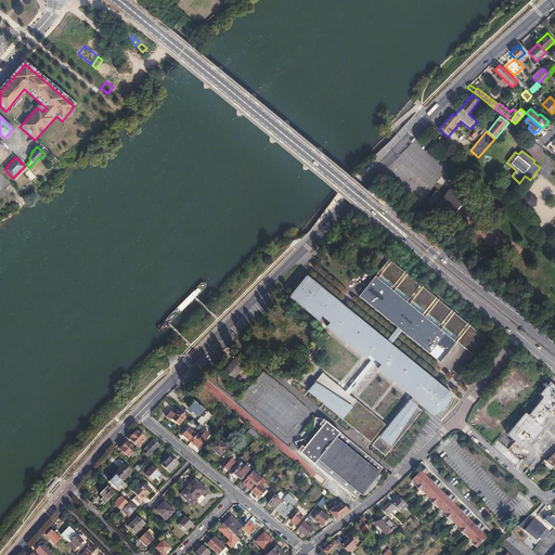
[(437,191),(422,210),(430,216),(435,210),(447,220),(455,209),(464,197),(452,188),(444,196),(437,191)]
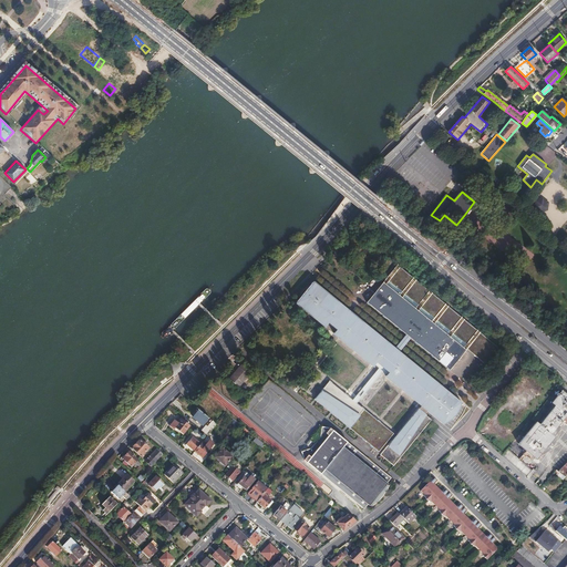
[(545,200),(538,204),(548,212),(549,205),(545,200)]
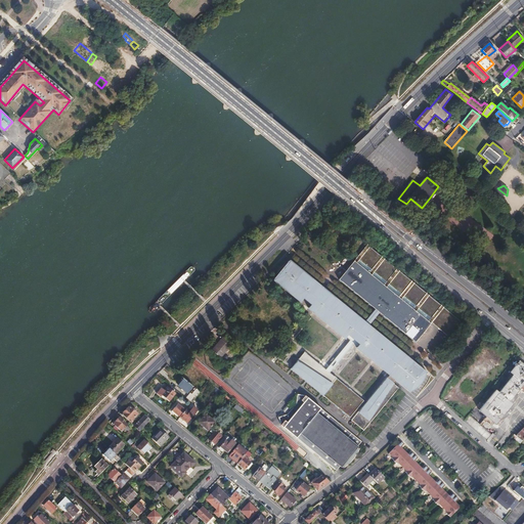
[(507,195),(497,188),(496,193),(501,198),(507,195)]
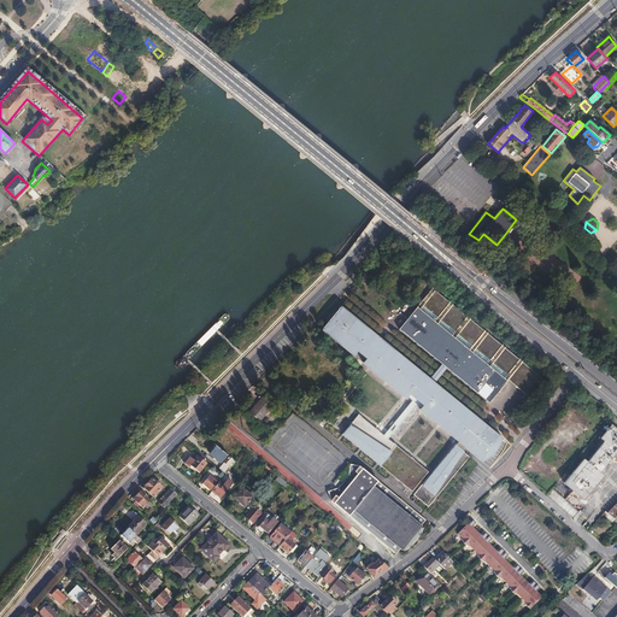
[(407,329),(399,339),(440,369),(442,366),(447,370),(448,371),(446,372),(487,404),(494,394),(497,391),(499,393),(507,382),(511,378),(517,383),(526,374),(540,386),(544,380),(432,292),(407,324),(410,327),(407,329)]
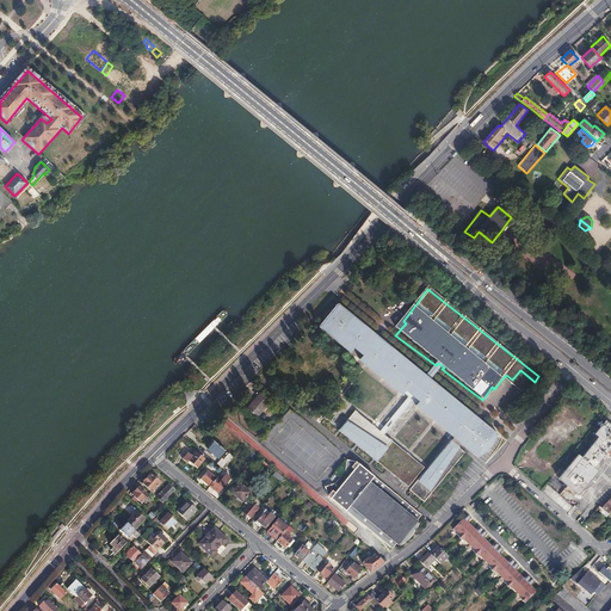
[(337,323),(341,318),(337,314),(333,316),(327,323),(334,328),(338,325),(337,323)]
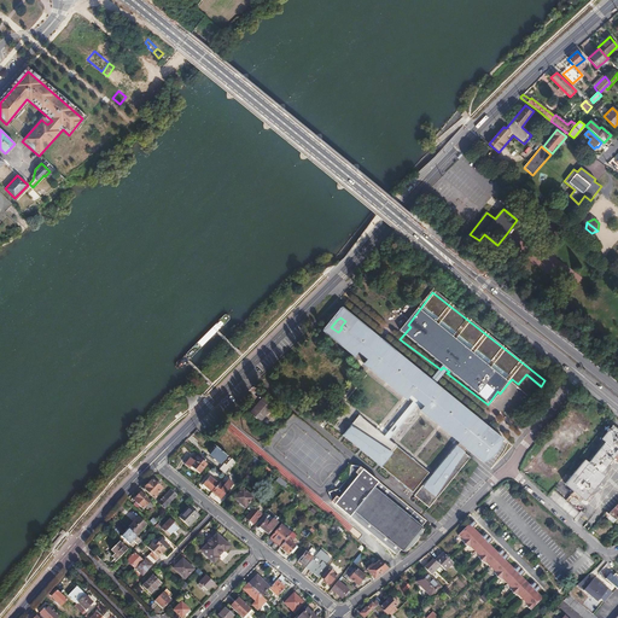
[(326,334),(324,338),(351,360),(355,355),(365,362),(361,367),(406,402),(409,397),(414,401),(418,404),(423,408),(419,413),(459,443),(465,449),(483,462),(489,460),(495,455),(499,450),(501,445),(503,438),(496,433),(485,426),(483,429),(476,424),(478,420),(439,391),(437,394),(433,390),(429,386),(424,383),(425,382),(345,321),(340,327),(342,328),(338,332),(331,327),(326,334)]
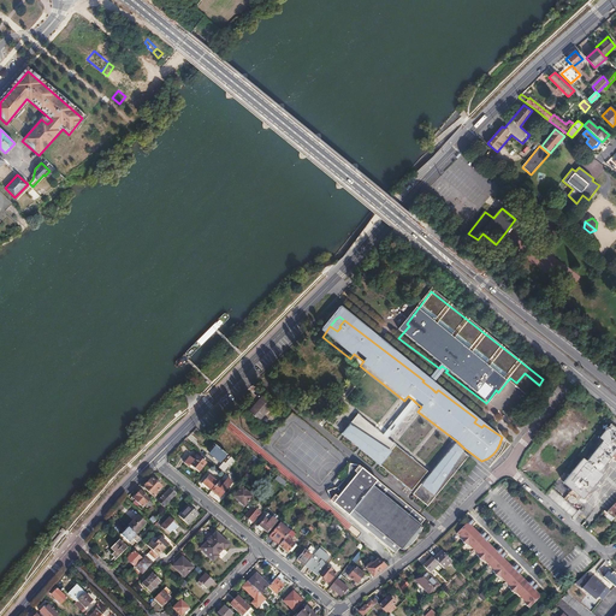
[(409,326),(407,324),(396,337),(398,338),(407,329),(409,326)]
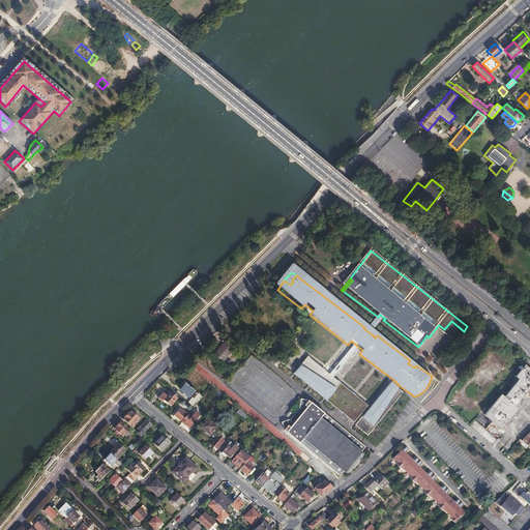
[(384,318),(380,315),(367,331),(372,334),(384,318)]
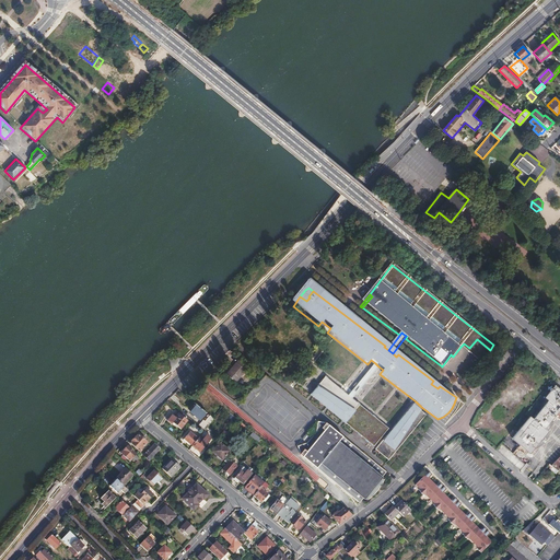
[(464,343),(461,347),(480,361),(490,350),(477,339),(469,348),(464,343)]
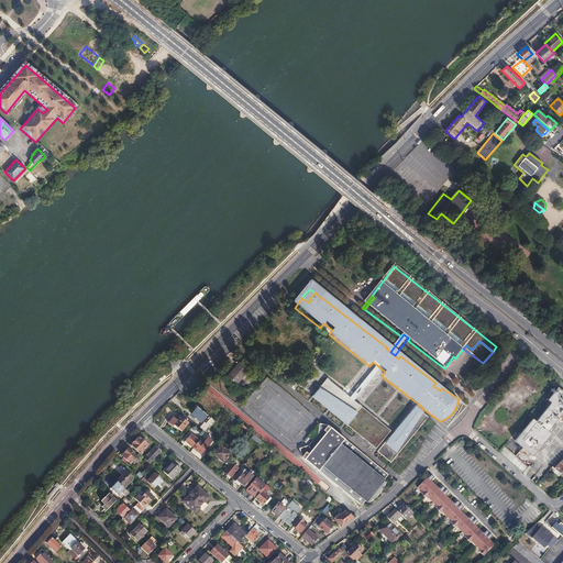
[(451,360),(444,368),(446,370),(455,359),(453,356),(451,360)]
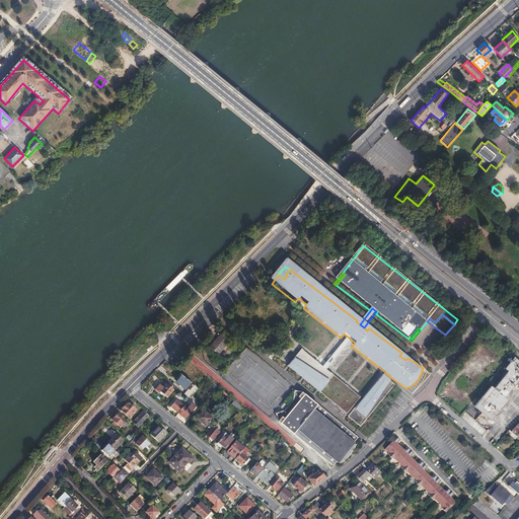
[(222,334),(211,347),(218,354),(230,341),(222,334)]
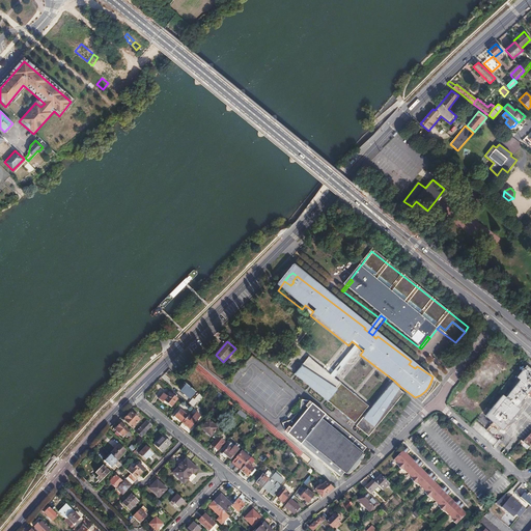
[(356,352),(353,348),(331,375),(335,379),(356,352)]
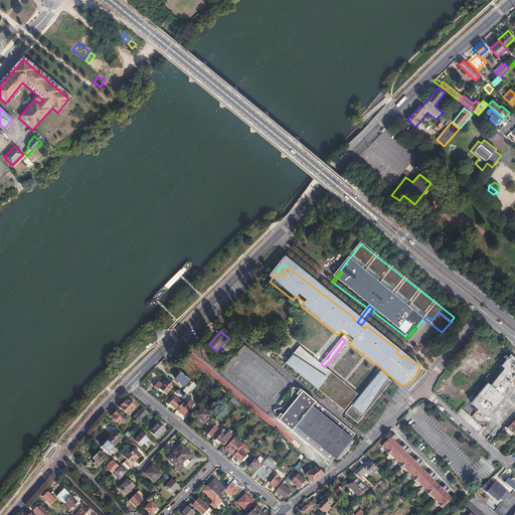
[(344,411),(358,394),(325,367),(321,364),(300,346),(285,363),(344,411)]
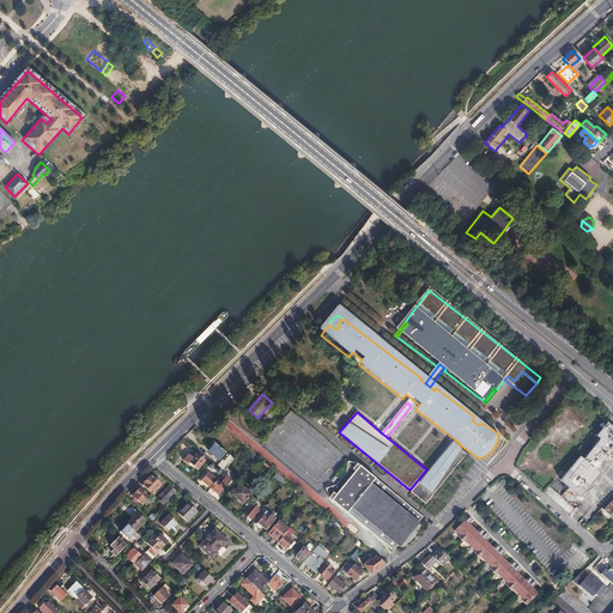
[(612,414),(610,412),(602,419),(607,424),(598,435),(601,438),(584,460),(580,456),(560,480),(580,496),(600,472),(595,469),(602,462),(605,465),(612,456),(612,414)]
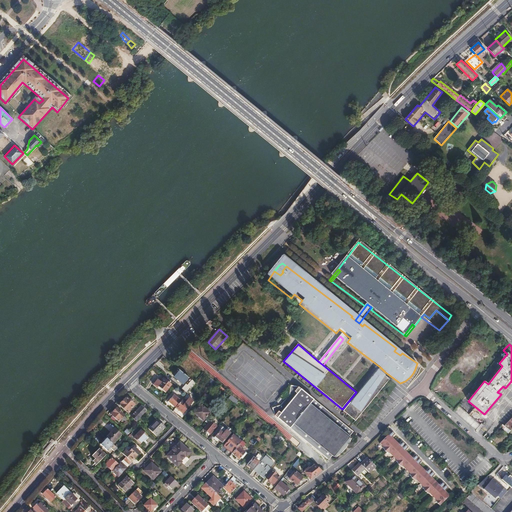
[(188,377),(180,370),(174,376),(183,383),(188,377)]
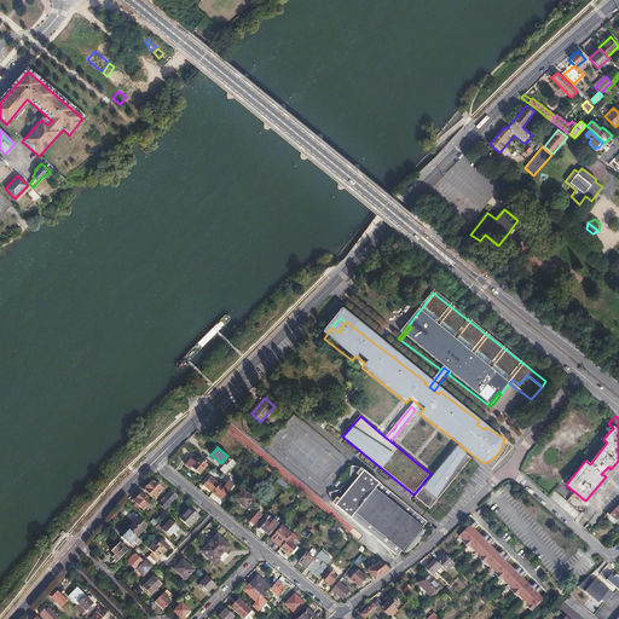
[(457,447),(456,447),(415,497),(429,509),(470,460),(463,453),(457,447)]
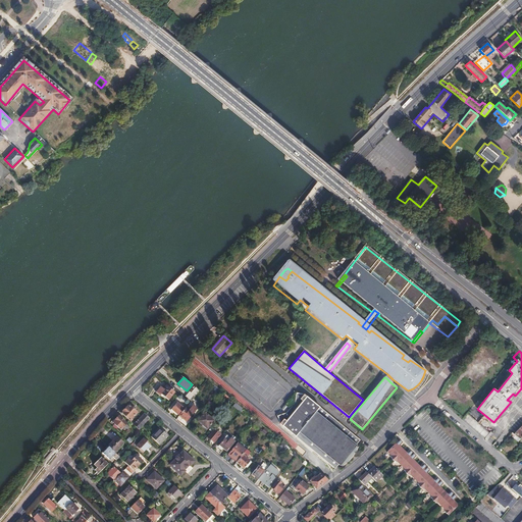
[(178,395),(180,393),(168,382),(163,388),(161,386),(156,392),(160,396),(161,394),(168,401),(175,393),(178,395)]
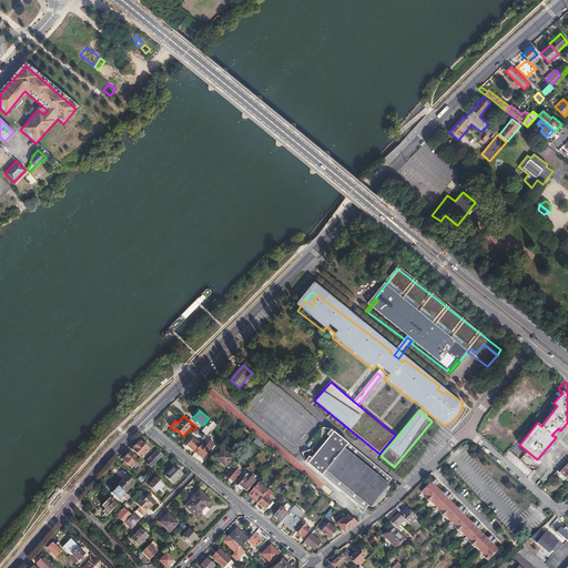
[(206,426),(202,432),(208,437),(217,425),(213,422),(209,427),(206,426)]
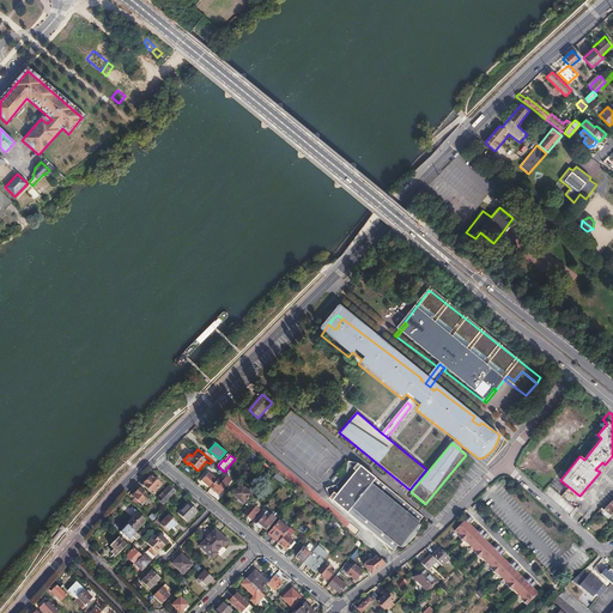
[(359,465),(358,466),(354,469),(357,472),(338,495),(335,493),(332,498),(394,551),(399,545),(422,517),(423,516),(418,514),(359,465)]
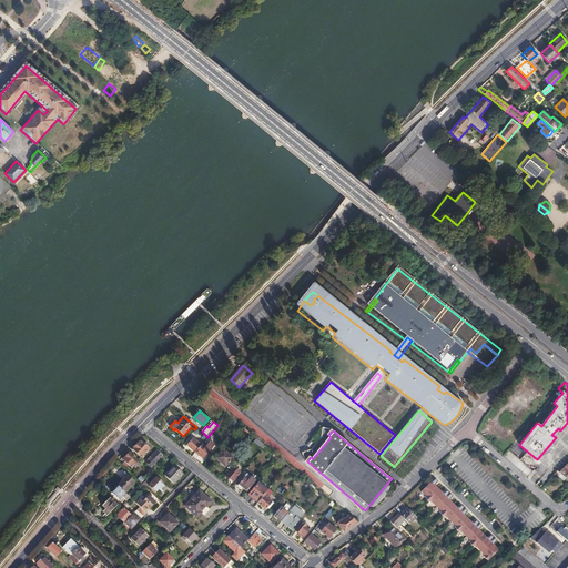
[(328,435),(311,457),(313,458),(331,437),(328,435)]
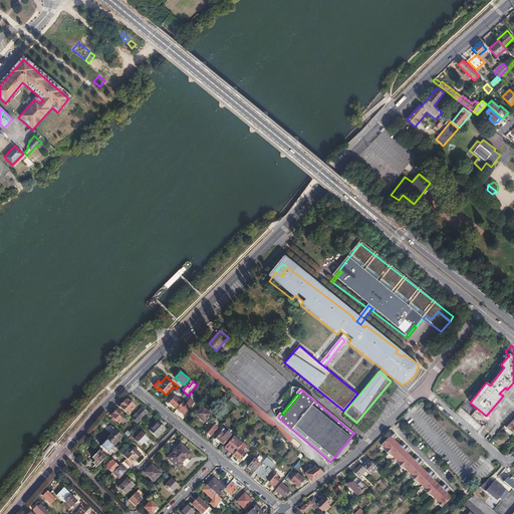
[(169,403),(177,409),(182,403),(175,397),(169,403)]
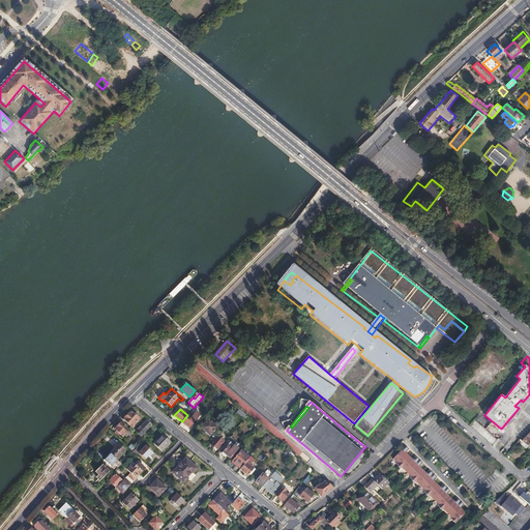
[(187,415),(182,421),(189,429),(201,415),(196,412),(195,414),(190,411),(188,414),(187,415)]
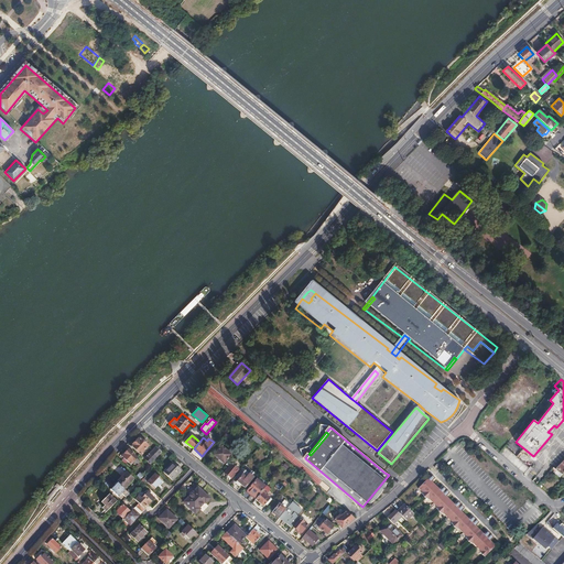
[(139,438),(131,447),(140,455),(148,446),(139,438)]
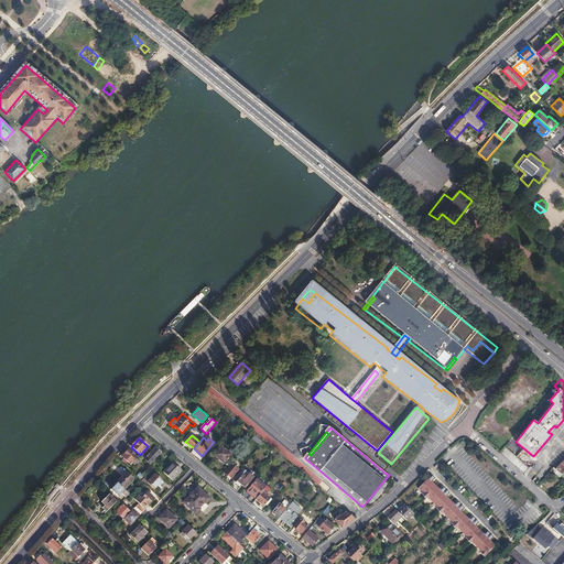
[(221,446),(214,456),(224,464),(231,455),(221,446)]
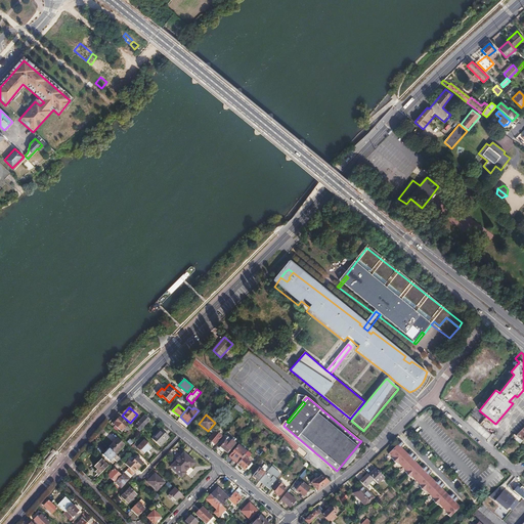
[(469,415),(465,420),(487,440),(491,435),(469,415)]
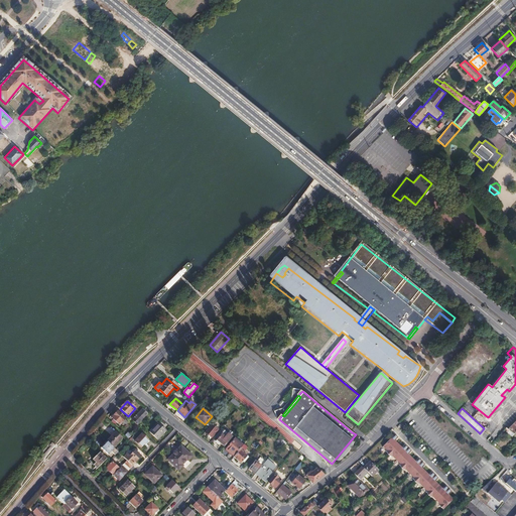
[(131,420),(137,425),(148,414),(142,409),(131,420)]
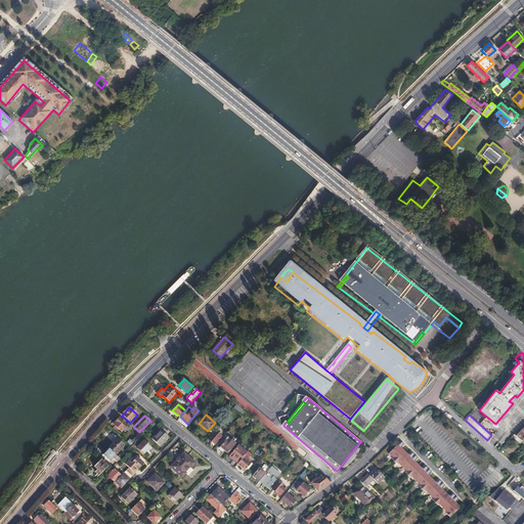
[(119,419),(114,425),(121,432),(126,426),(119,419)]
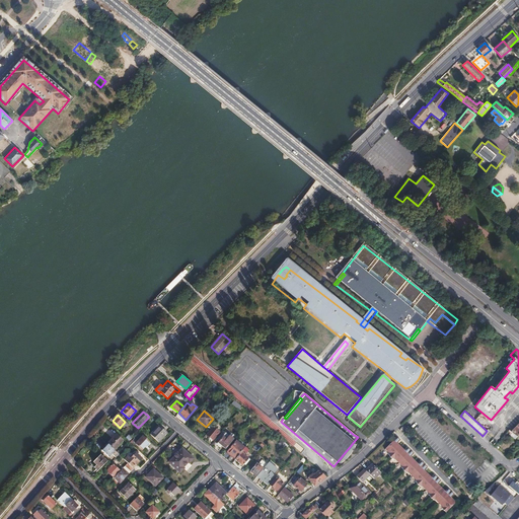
[(518,423),(511,432),(509,431),(508,432),(511,435),(510,435),(515,439),(518,435),(518,423)]
